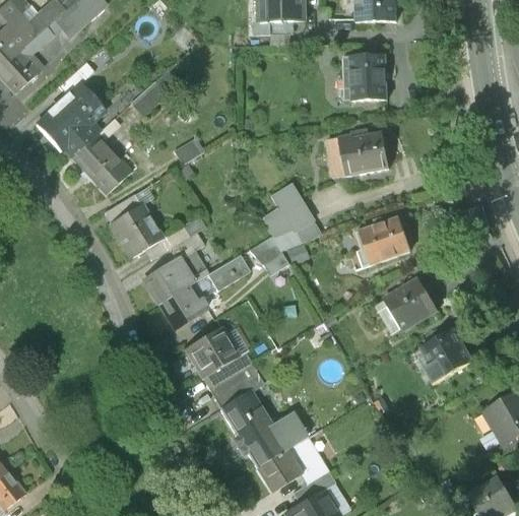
[(106,6),(101,0),(75,0),(0,65),(0,76),(14,92),(42,69),(31,54),(61,28),(69,37),(106,6)]
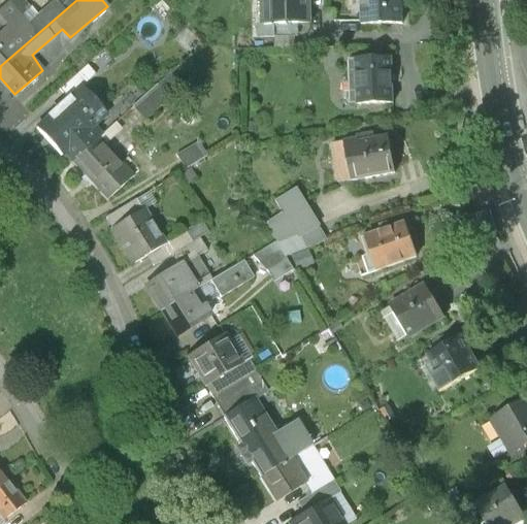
[(0,32),(0,66),(76,0),(54,0),(37,14),(28,6),(23,0),(11,0),(0,8),(0,20),(7,27),(0,32)]
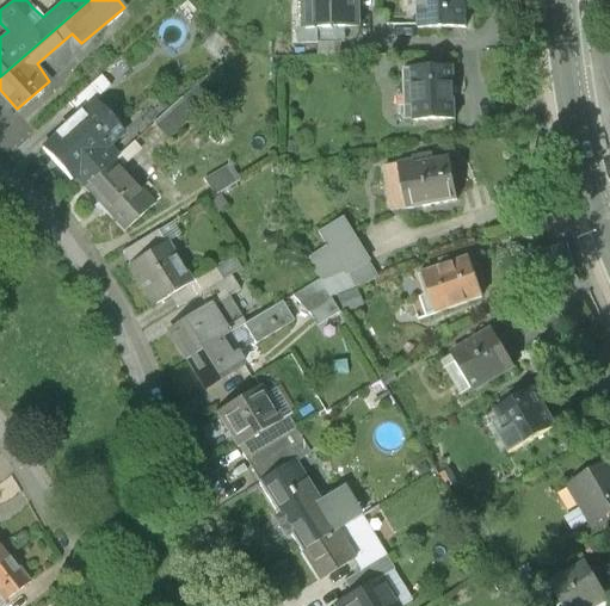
[(302,0),(303,25),(319,24),(362,24),(361,0),(302,0)]
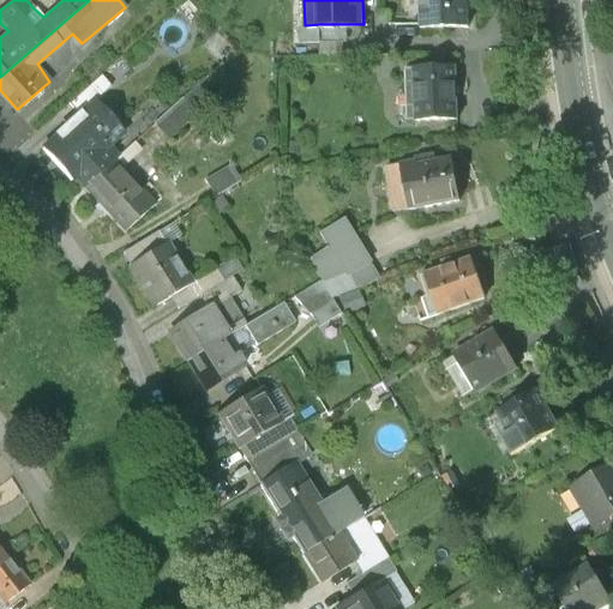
[(420,0),(421,24),(469,23),(467,0),(420,0)]
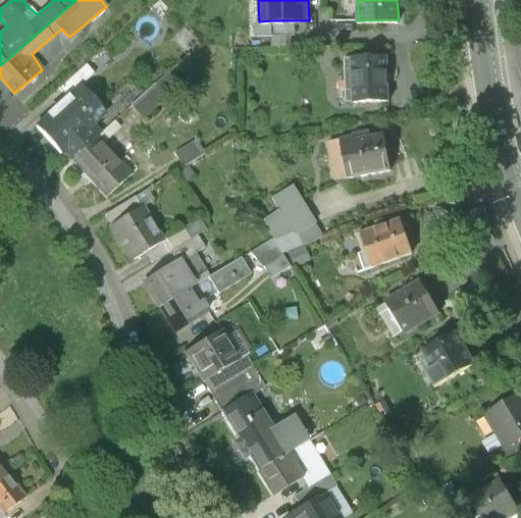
[(255,21),(255,34),(272,34),(272,32),(272,20),(259,21),(255,21)]
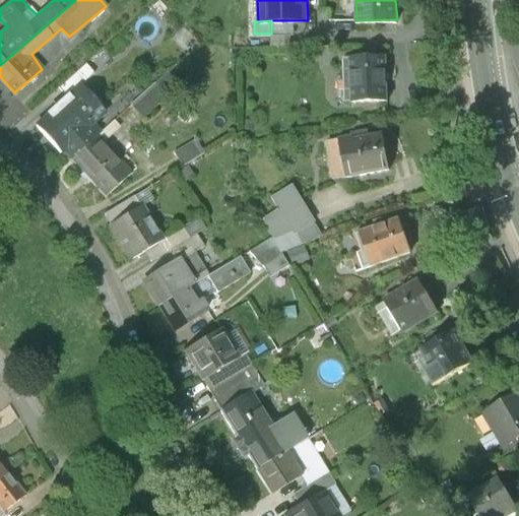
[(271,34),(272,45),(290,44),(290,30),(271,31),(271,34)]
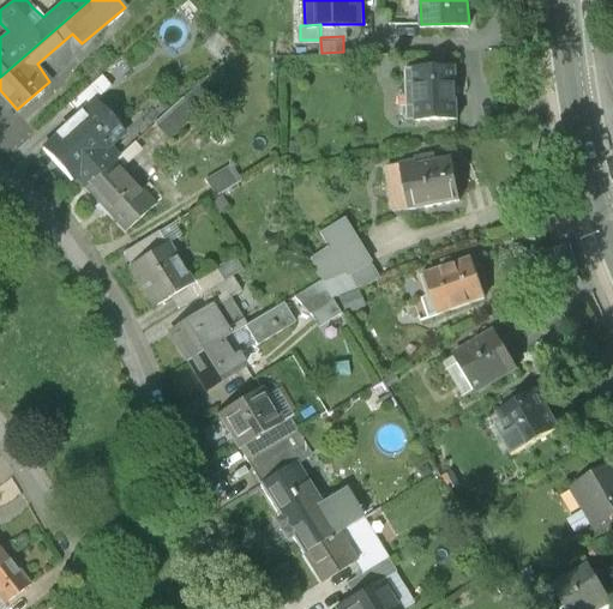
[(408,68),(409,118),(457,115),(455,66),(408,68)]
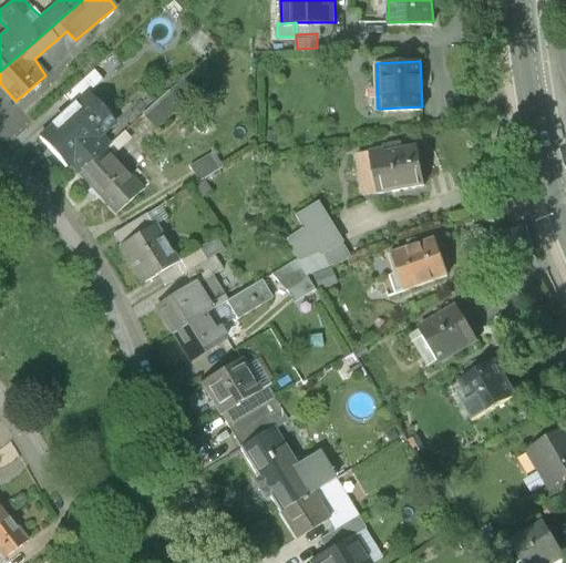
[(184,73),(167,89),(143,112),(156,126),(197,89),(184,73)]
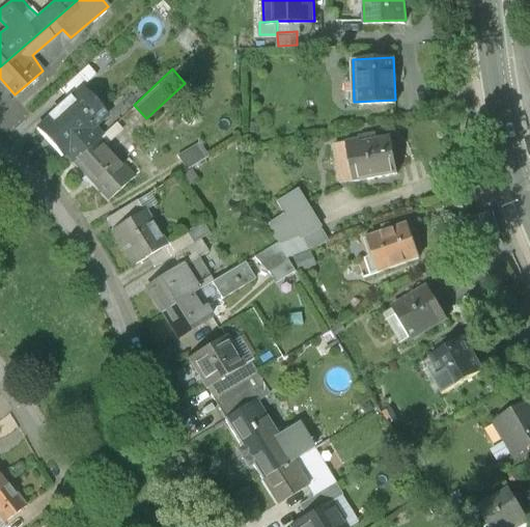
[(83,85),(37,127),(61,155),(65,150),(74,160),(100,136),(103,134),(94,125),(108,112),(83,85)]
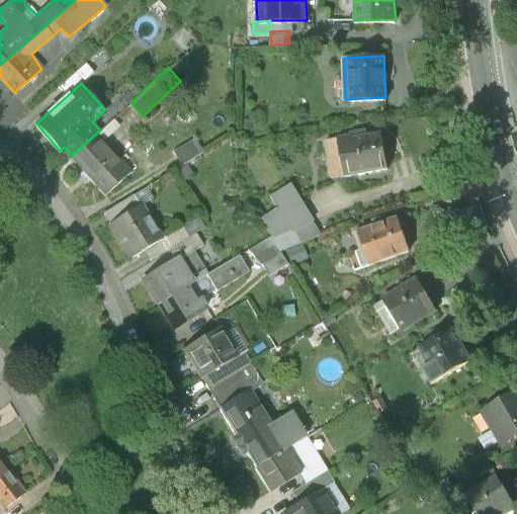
[(100,131),(97,133),(103,141),(119,125),(113,118),(100,131)]
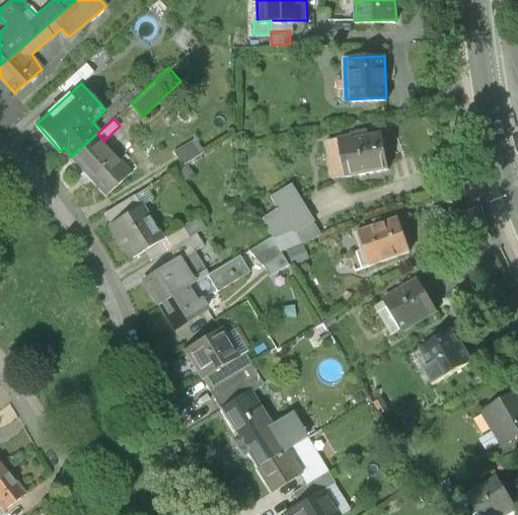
[(353,135),(326,140),(335,178),(388,167),(382,132),(353,137),(353,135)]
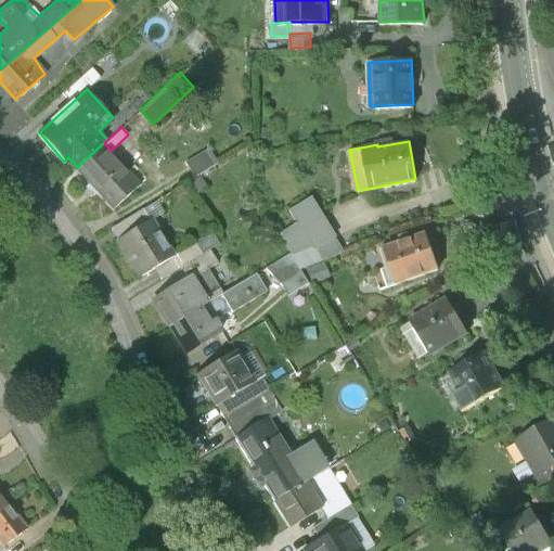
[(111,151),(104,142),(77,167),(113,207),(140,182),(111,151)]
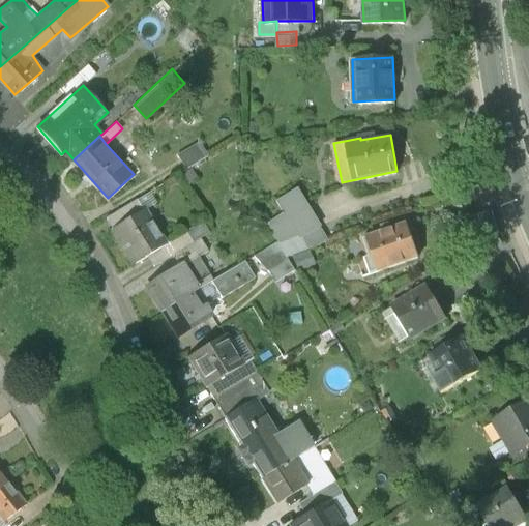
[(199,141),(177,153),(186,168),(207,154),(199,141)]
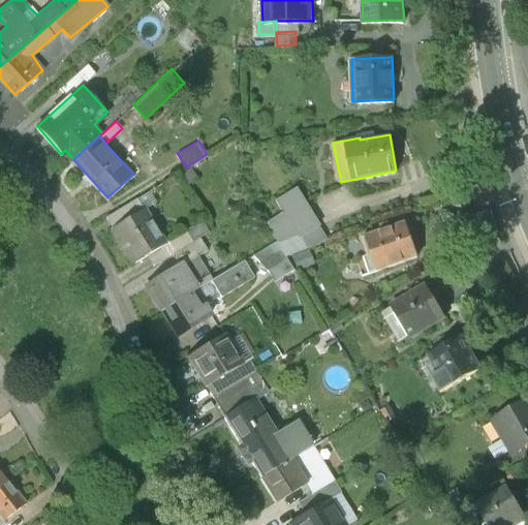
[(318,224),(296,188),(275,201),(285,216),(269,226),(277,239),(277,240),(278,242),(297,234),(299,236),(318,224)]
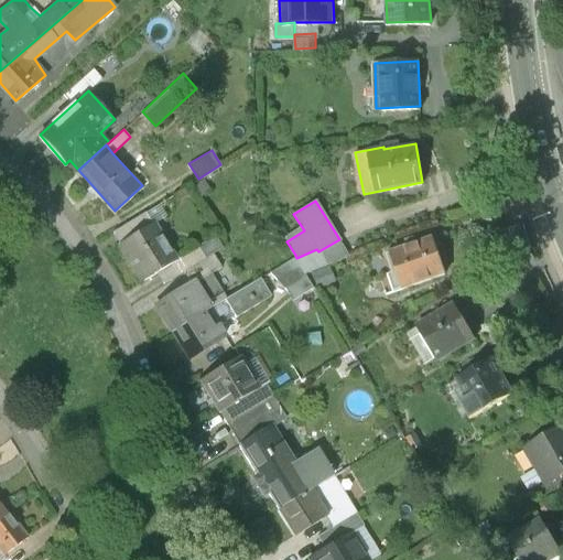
[(159,203),(145,211),(152,222),(153,221),(165,214),(159,203)]
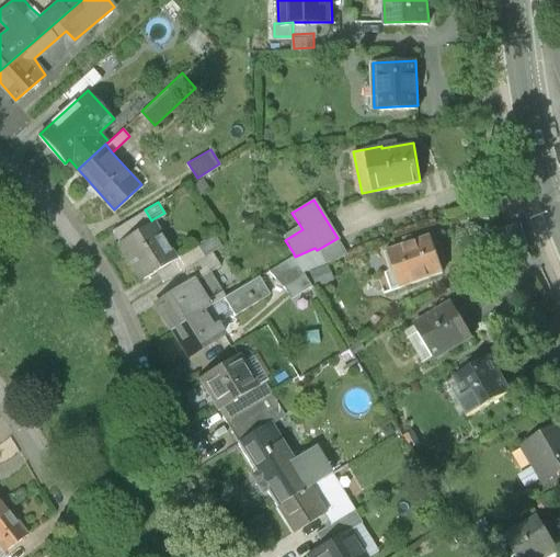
[(113,229),(120,240),(151,220),(145,209),(113,229)]
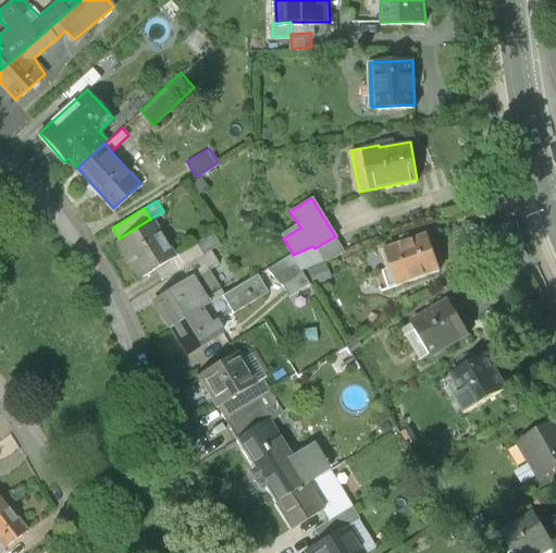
[(150,219),(119,238),(118,238),(139,275),(156,267),(174,256),(173,255),(151,218),(150,219)]
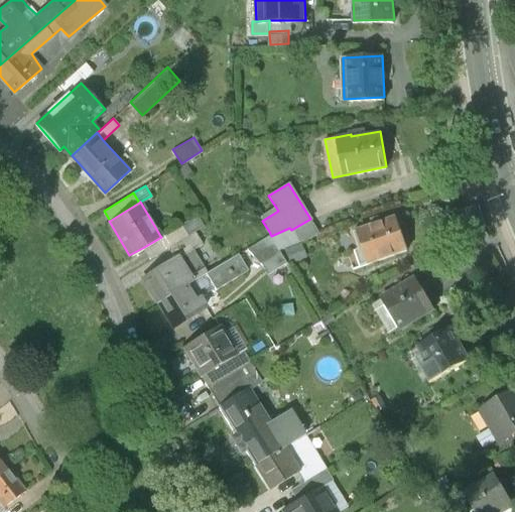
[(357,250),(363,265),(408,249),(396,217),(359,230),(365,247),(357,250)]
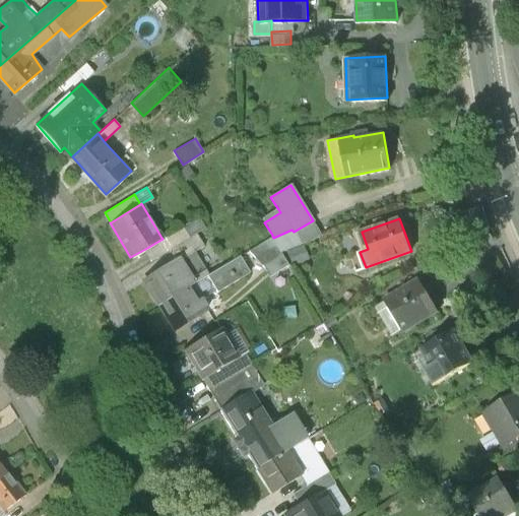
[(321,235),(313,220),(294,232),(292,230),(273,238),(281,251),(287,249),(303,243),(321,235)]
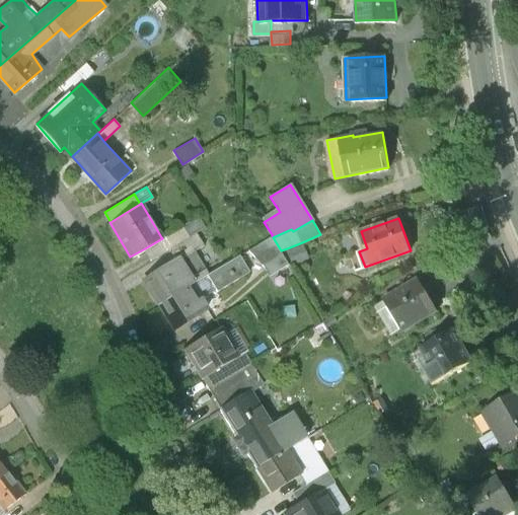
[(182,225),(161,237),(162,238),(145,248),(151,259),(170,247),(190,236),(182,225)]
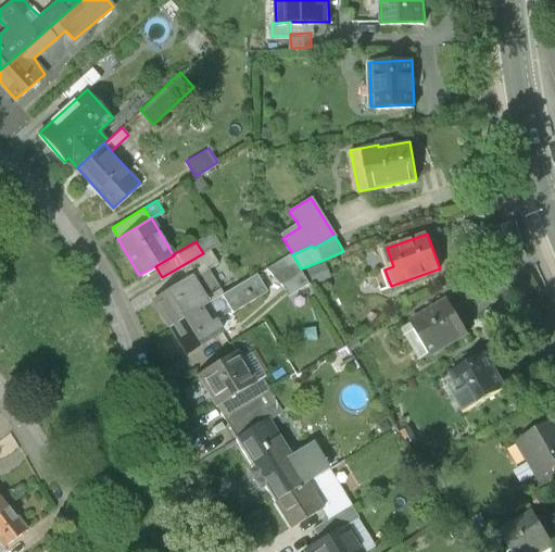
[(203,253),(183,265),(189,278),(194,275),(209,266),(209,267),(218,262),(211,249),(203,253)]
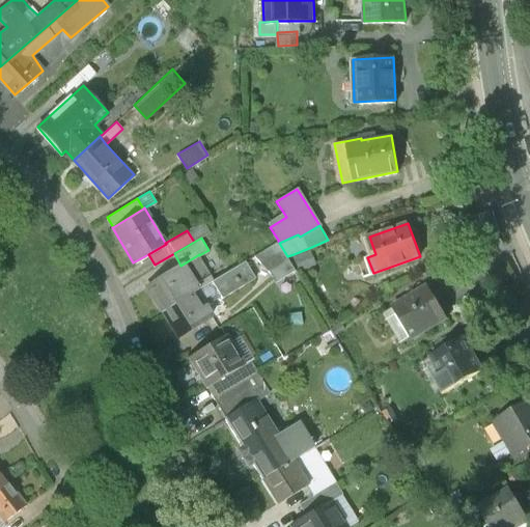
[(278,241),(253,255),(269,271),(289,259),(287,256),(279,243),(278,241)]
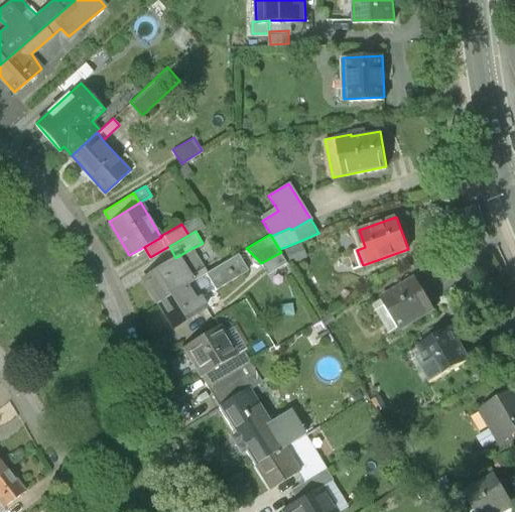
[(305,254),(300,241),(285,247),(290,260),(305,254)]
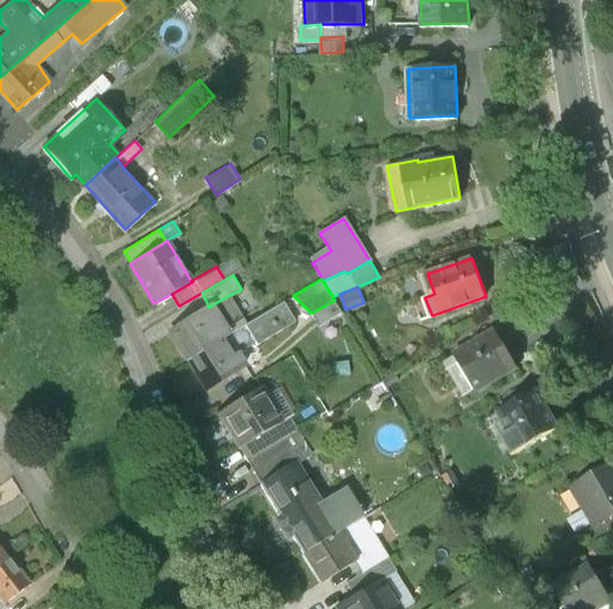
[(232,332),(245,324),(247,323),(230,295),(230,294),(215,303),(232,332)]
